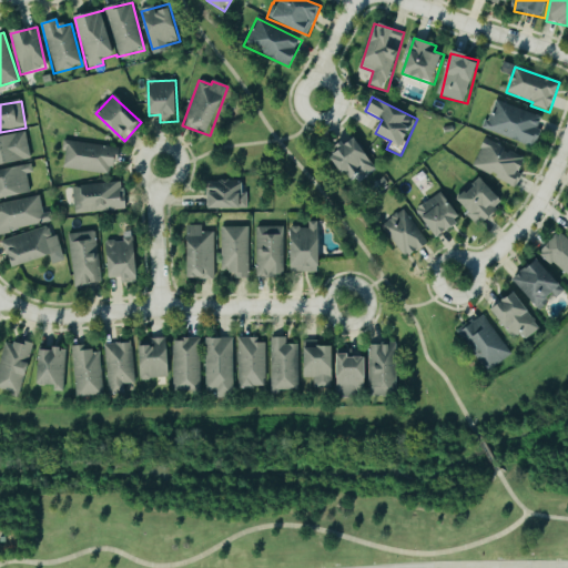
[(484,130),(535,149),(541,131),(538,130),(541,119),(495,101),(484,130)]
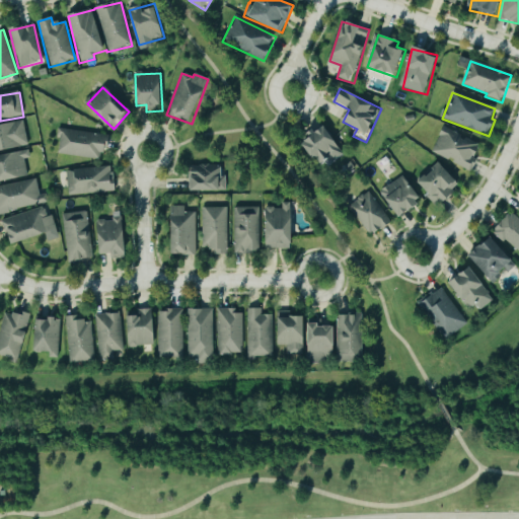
[(22,121),(0,126),(0,152),(28,146),(22,121)]
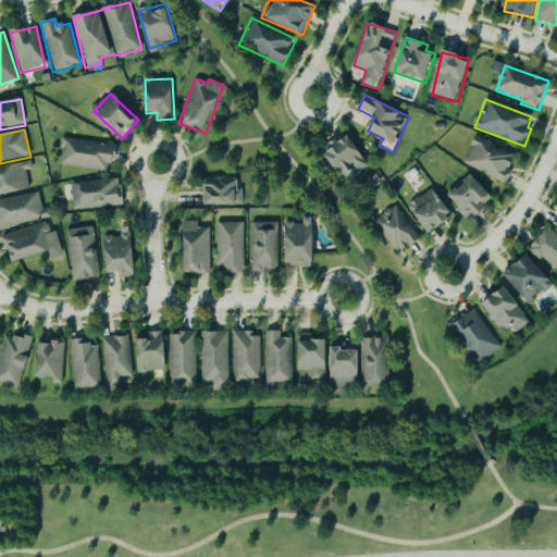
[(504,183),(518,153),(477,135),(463,164),(504,183)]
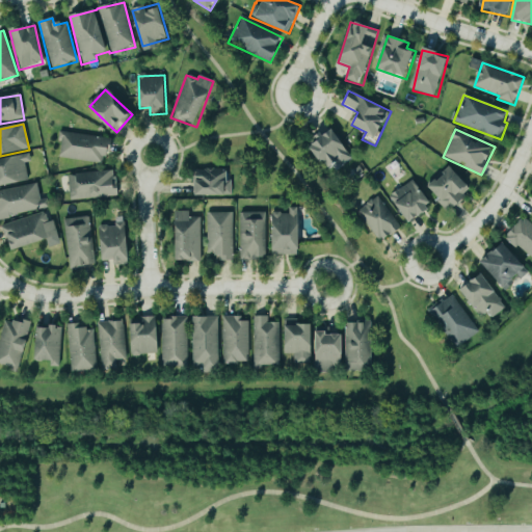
[(351,158),(334,130),(310,144),(327,174),(351,158)]
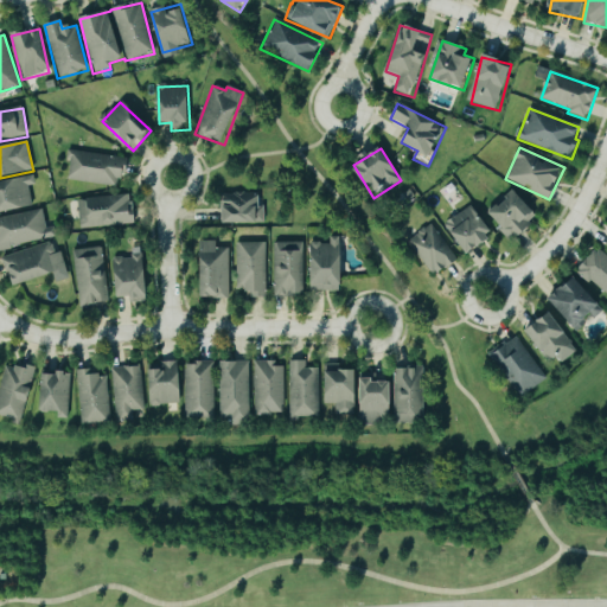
[(66,181),(121,187),(125,159),(70,152),(66,181)]
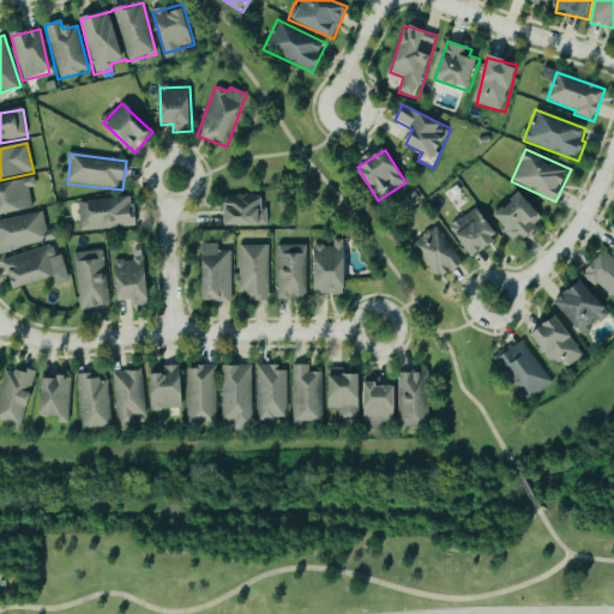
[(0,216),(32,211),(30,188),(36,188),(35,180),(0,185),(0,216)]
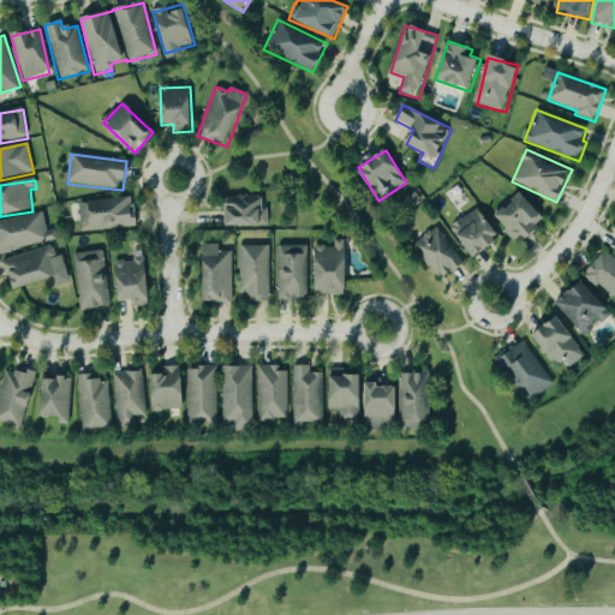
[(547,219),(518,192),(495,216),(509,231),(506,234),(519,248),(547,219)]
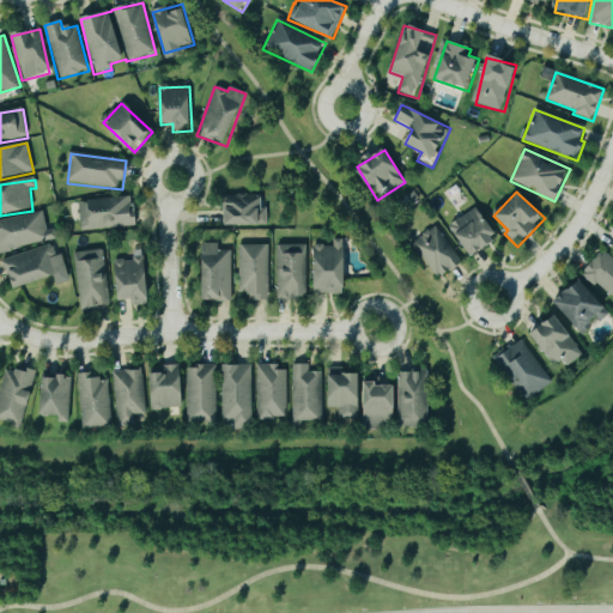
[(228,228),(266,226),(265,195),(226,196),(228,228)]
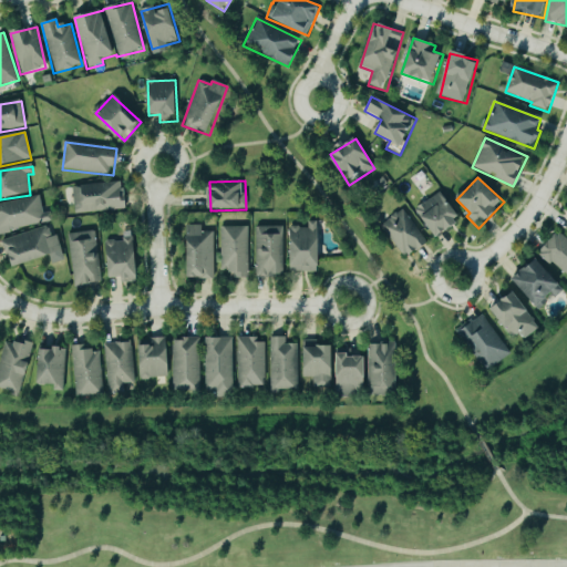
[(73,186),(74,213),(125,210),(124,184),(73,186)]
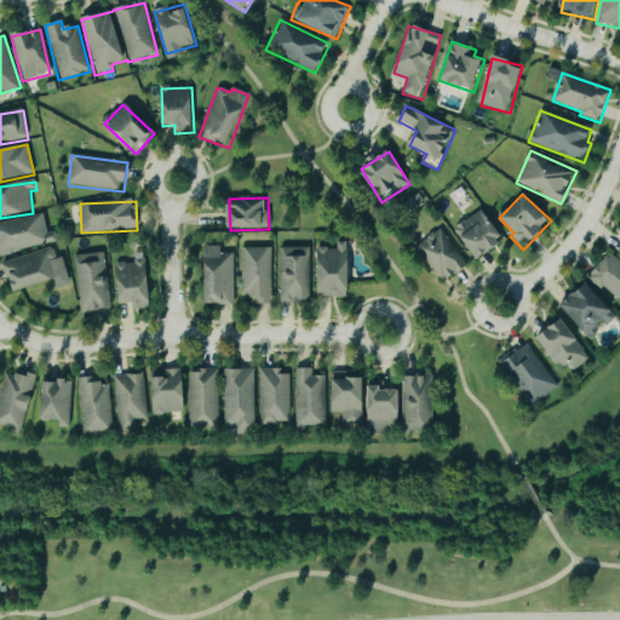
[(477,263),(505,246),(484,210),(455,227),(477,263)]
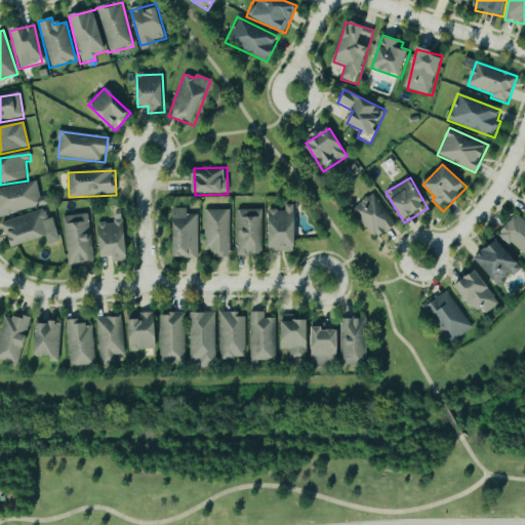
[(0,216),(48,206),(46,197),(40,198),(37,182),(0,189),(0,216)]
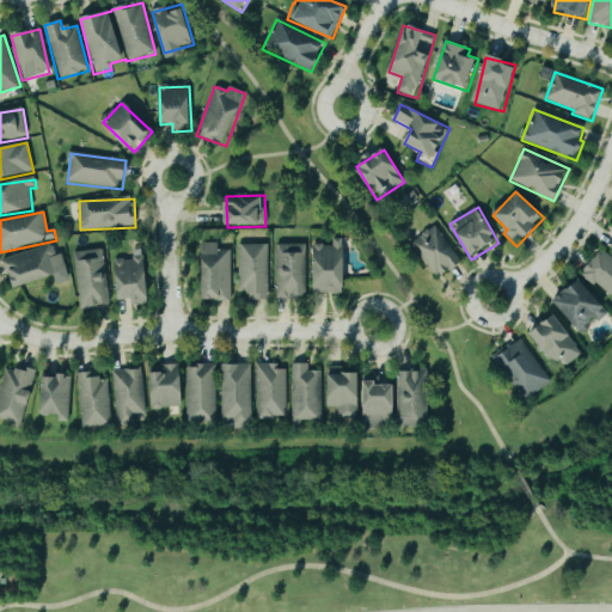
[(435,280),(463,262),(438,224),(417,237),(421,243),(415,248),(435,280)]
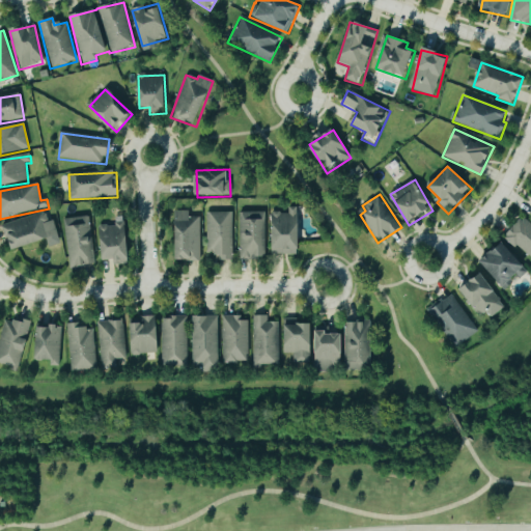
[(300,208),(288,208),(288,212),(274,212),(274,254),(300,254),(300,208)]
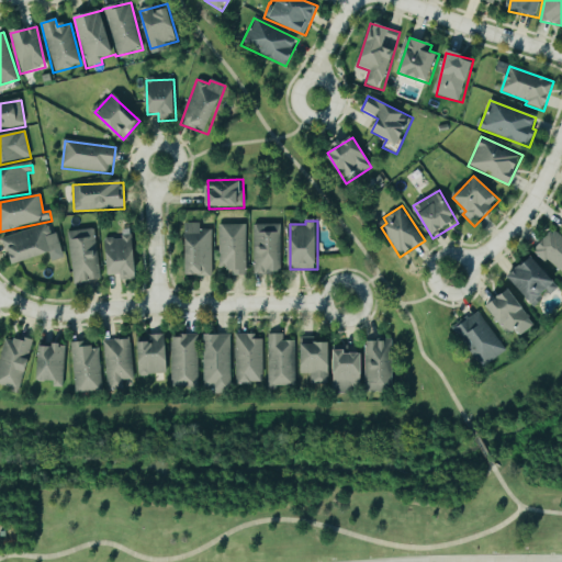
[(12,266),(62,250),(56,234),(51,235),(47,224),(3,238),(12,266)]
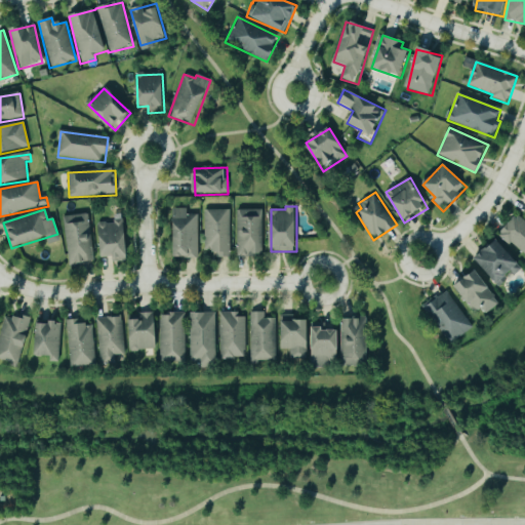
[(199,257),(198,214),(188,214),(188,209),(175,209),(175,257),(199,257)]
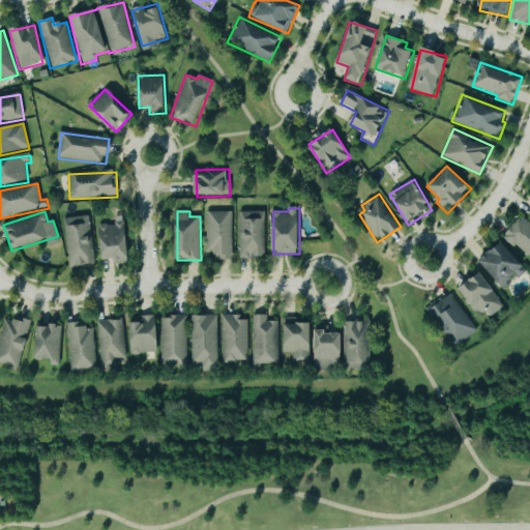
[(233,259),(232,211),(206,212),(206,254),(217,253),(217,260),(233,259)]
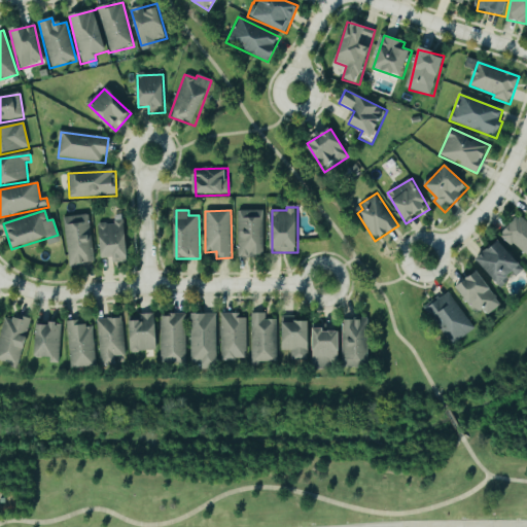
[(265,256),(264,210),(237,210),(238,256),(265,256)]
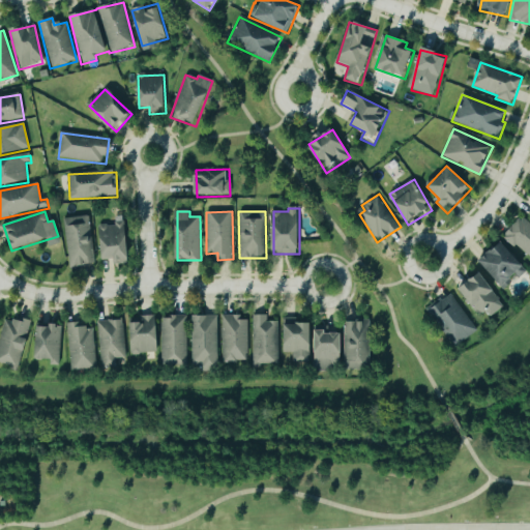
[(95,264),(88,216),(63,219),(70,267),(95,264)]
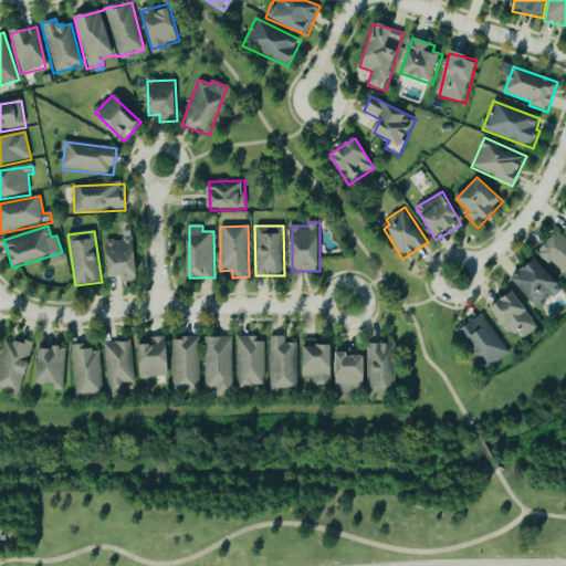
[(540,252),(565,274),(565,240),(556,232),(540,252)]
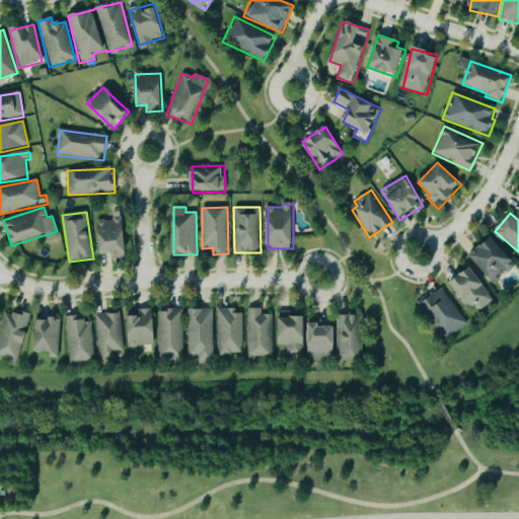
[(450,282),(475,315),(494,301),(469,268),(450,282)]
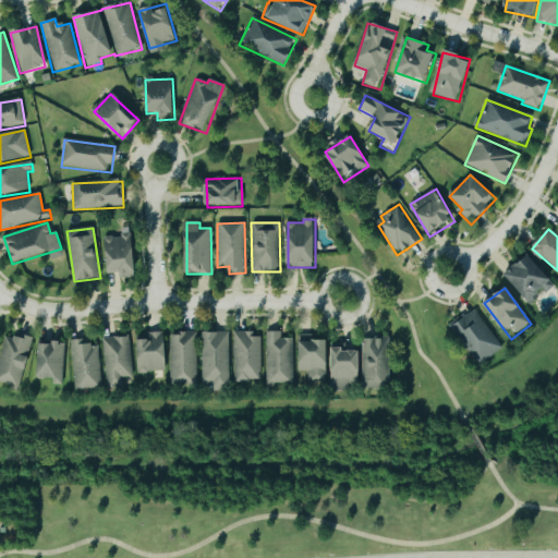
[(476,366),(501,350),(475,307),(450,324),(476,366)]
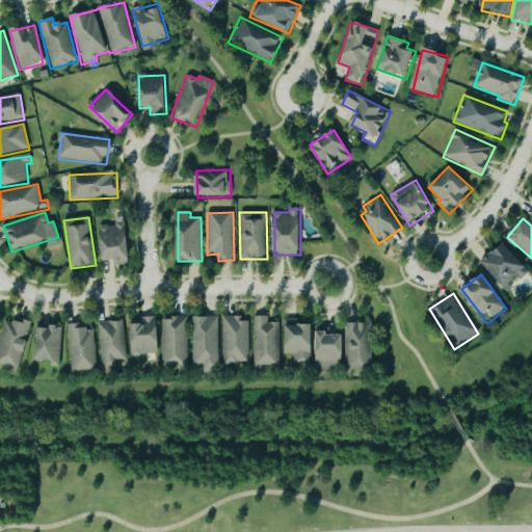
[(159,353),(158,316),(143,316),(143,320),(129,320),(130,354),(159,353)]
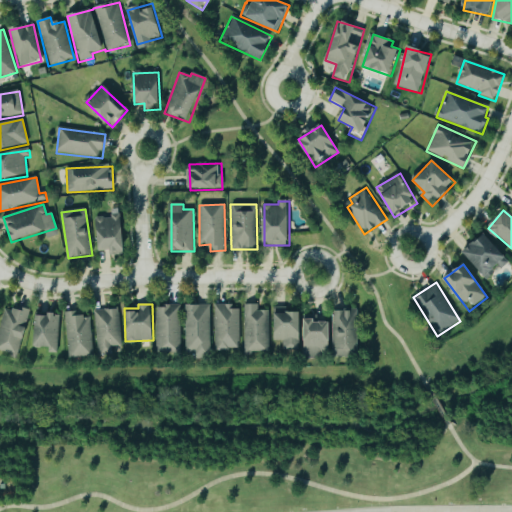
[(210,304),(186,305),(187,351),(198,351),(198,358),(211,358),(210,304)]
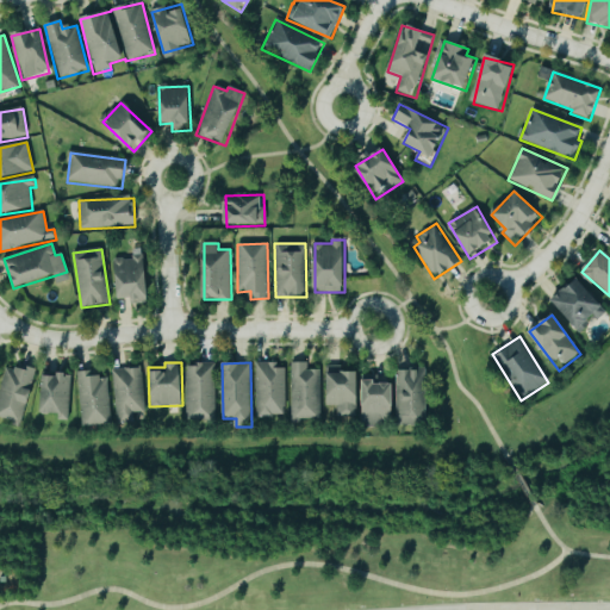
[(321,369),(309,369),(307,362),(292,362),(293,419),(322,418),(321,369)]
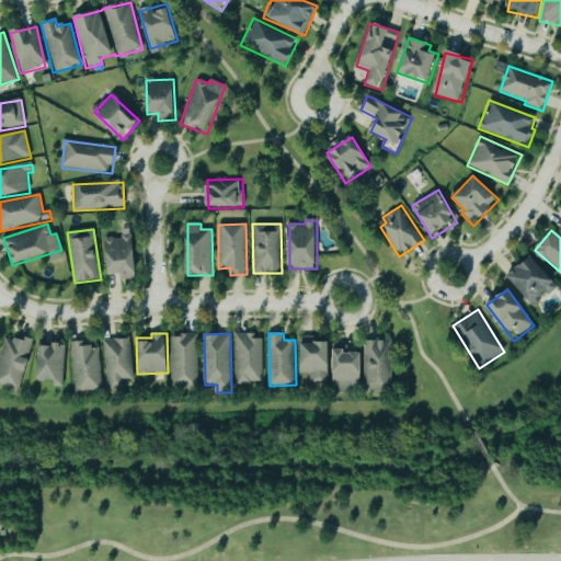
[(172,334),(170,386),(197,387),(199,335),(172,334)]
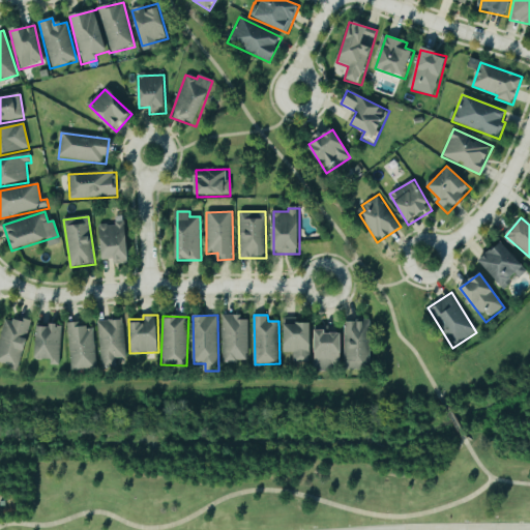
[(248,317),(223,316),(223,361),(248,361),(248,317)]
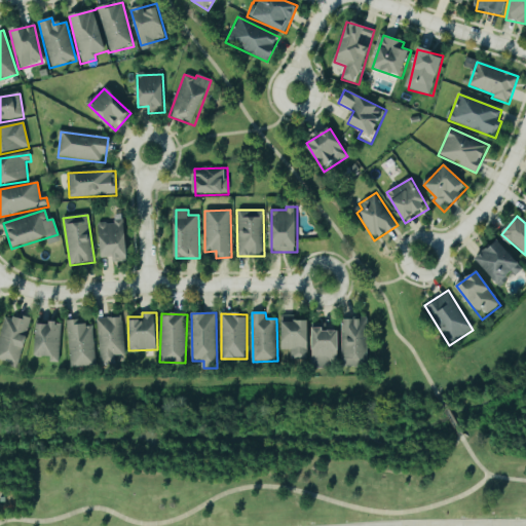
[(0,359),(21,364),(31,320),(4,314),(0,334),(0,359)]
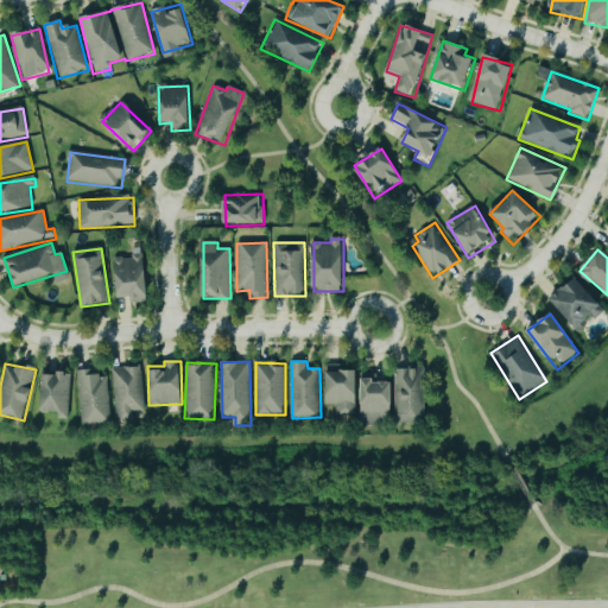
[(358,415),(359,369),(340,369),(340,365),(328,363),(328,405),(337,405),(337,415),(358,415)]
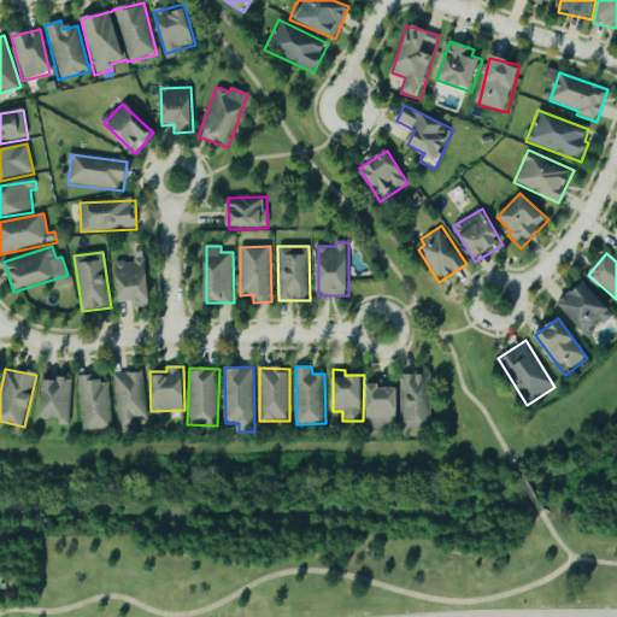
[(119,428),(136,425),(135,417),(147,416),(142,371),(113,374),(119,428)]
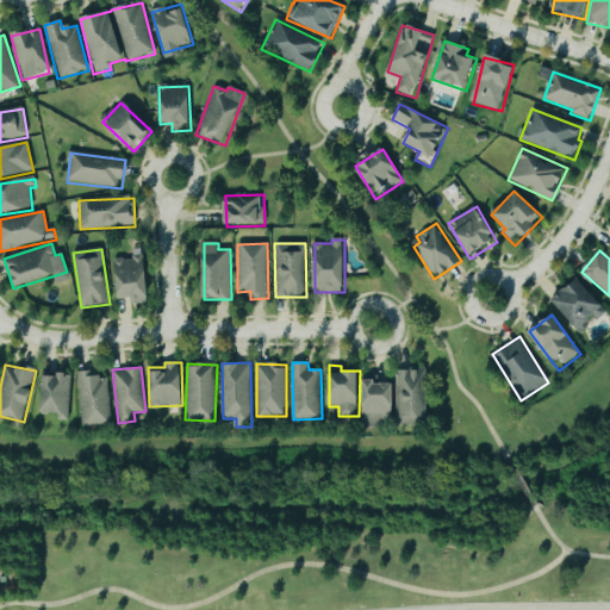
[(397,371),(398,425),(428,424),(427,371),(397,371)]
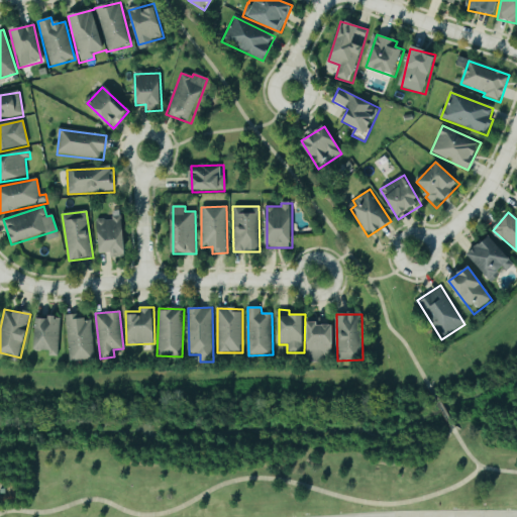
[(36,316),(35,349),(47,350),(47,355),(59,356),(61,317),(36,316)]
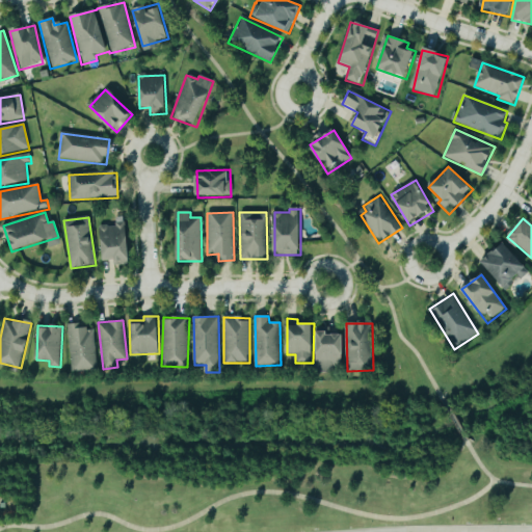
[(97,370),(95,325),(69,326),(71,371),(97,370)]
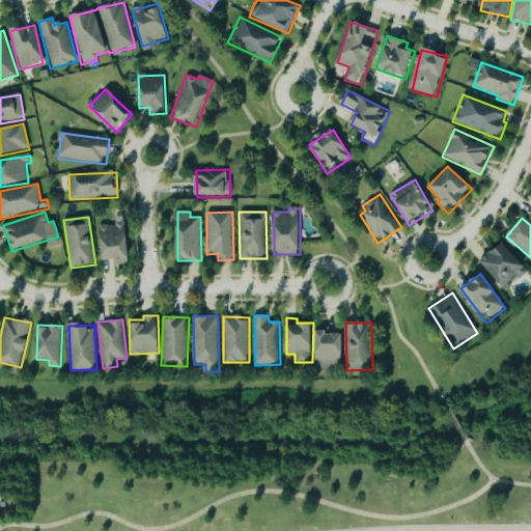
[(343,334),(328,334),(327,330),(316,331),(318,368),(344,367),(343,334)]
